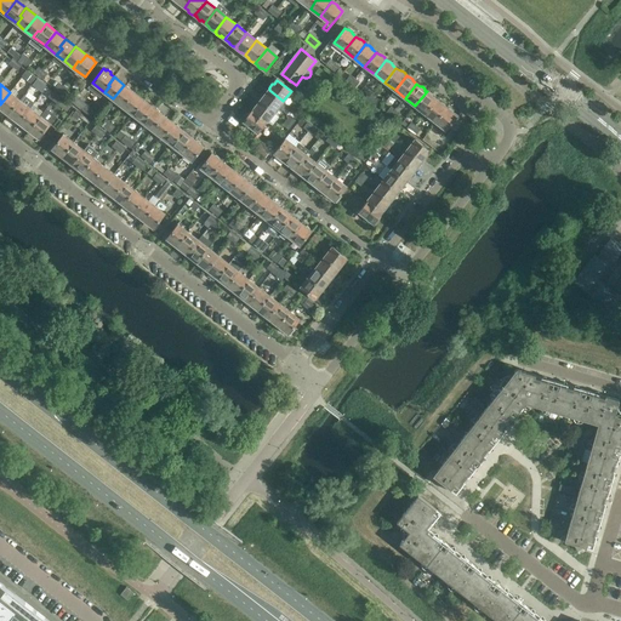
[(127,100),(134,92),(124,85),(113,98),(121,106),(126,98),(127,100)]
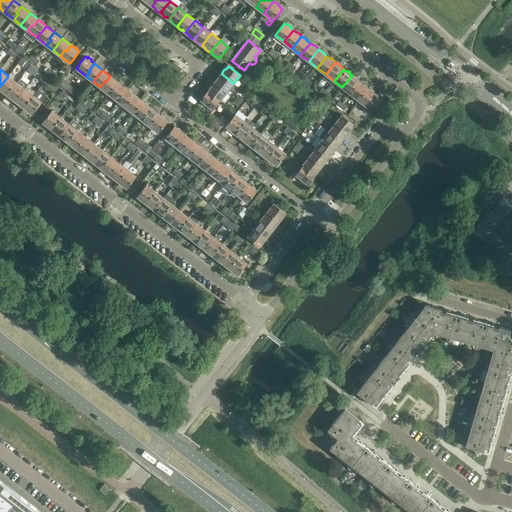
[(233,83),(222,74),(221,75),(219,75),(217,78),(218,79),(215,83),(227,92),(233,83)]
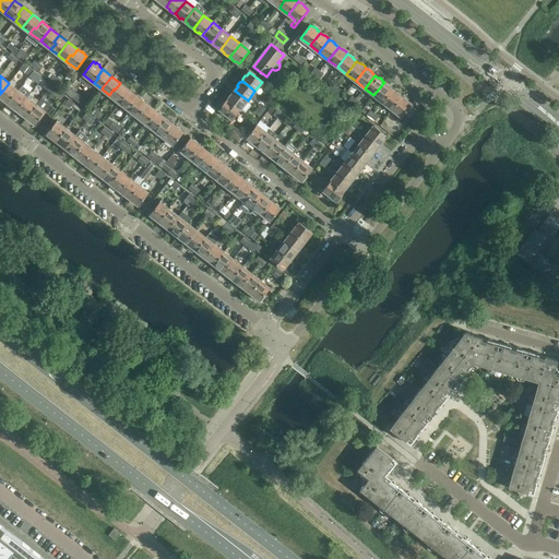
[(383,103),(393,90),(390,86),(390,85),(387,83),(385,83),(384,82),(373,95),(383,103)]
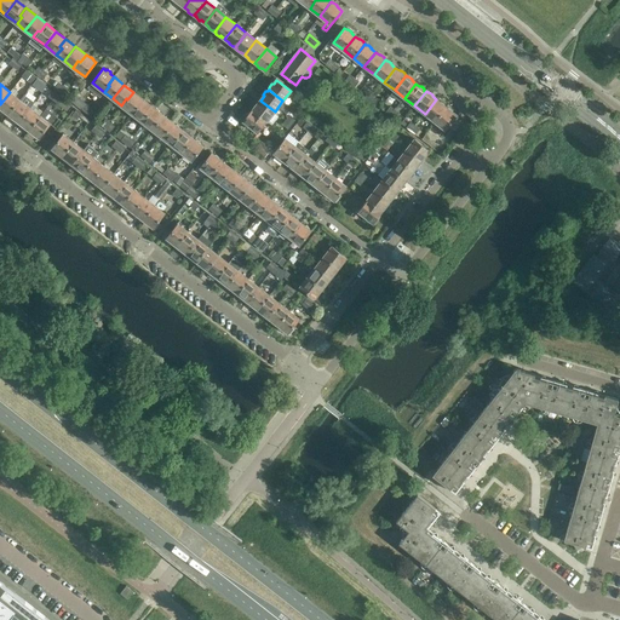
[(0,107),(9,114),(19,101),(10,92),(0,104),(0,107)]
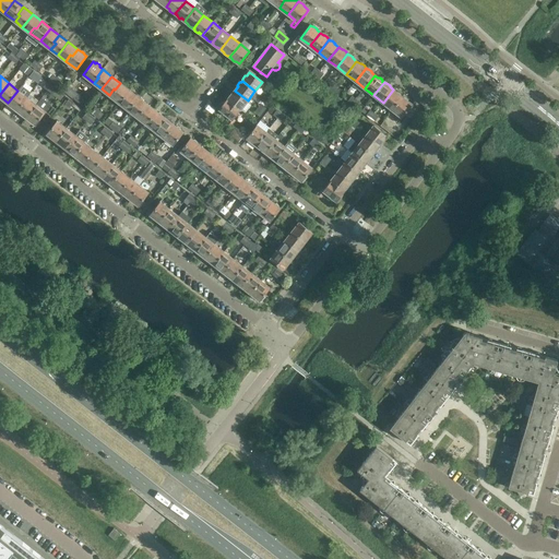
[(119,103),(130,90),(120,83),(115,90),(114,88),(109,95),(119,103)]
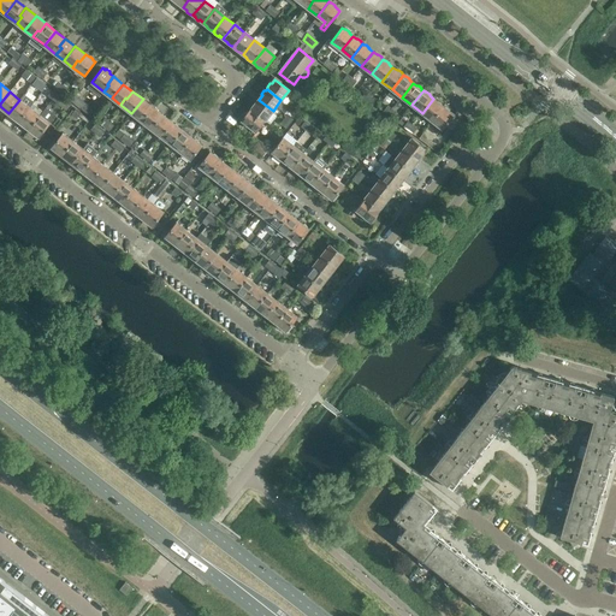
[(147,114),(153,107),(143,99),(131,113),(143,123),(148,116),(147,114)]
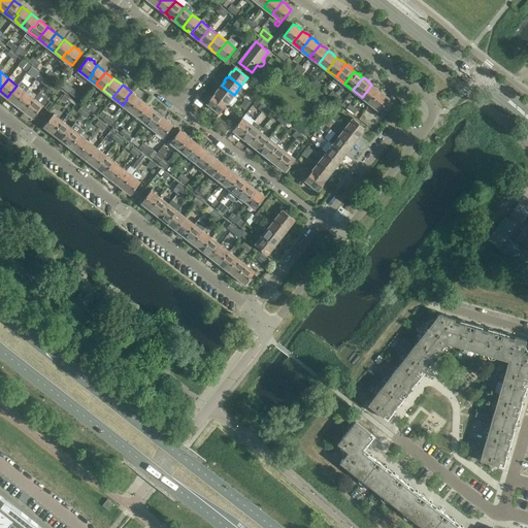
[(370,103),(380,91),(378,91),(378,90),(378,89),(375,87),(374,87),(371,85),(362,97),(370,103)]
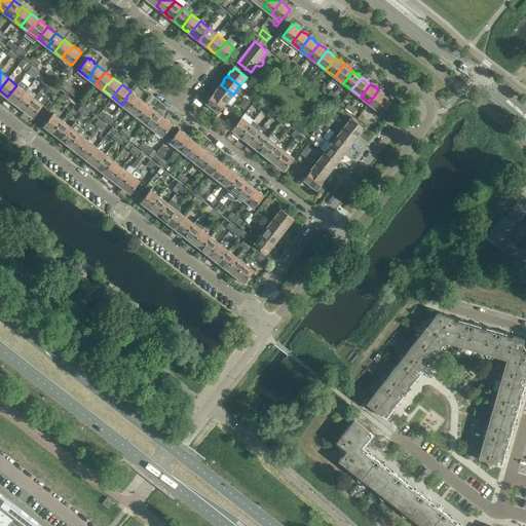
[(16,104),(26,91),(16,85),(7,97),(16,104)]
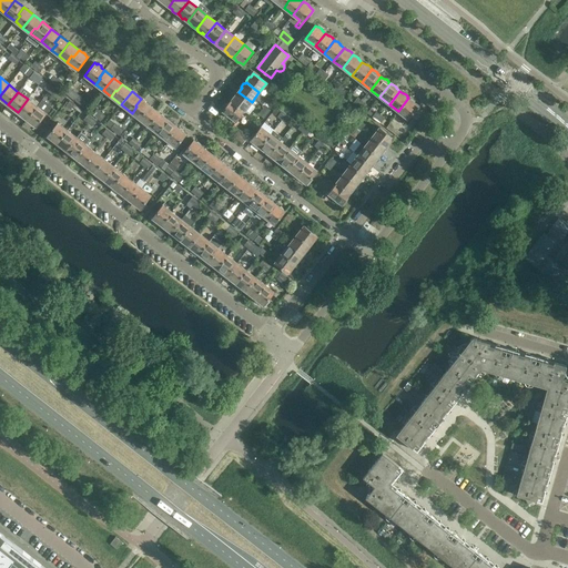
[(239,92),(235,95),(234,95),(232,99),(232,100),(232,101),(231,101),(244,111),(252,102),(239,92)]
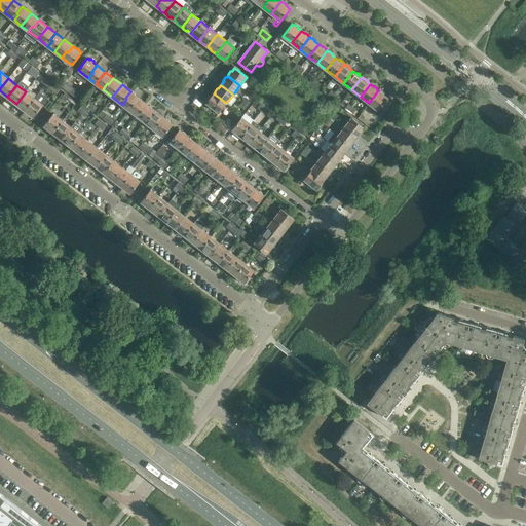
[(378,111),(387,99),(383,95),(383,94),(380,91),(379,91),(378,90),(369,103),(375,108),(371,113),(374,115),(378,110),(378,111)]
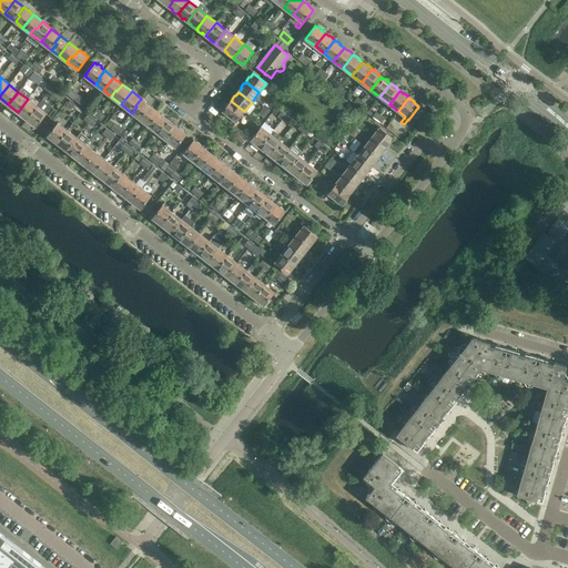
[(27,120),(37,107),(28,99),(18,112),(27,120)]
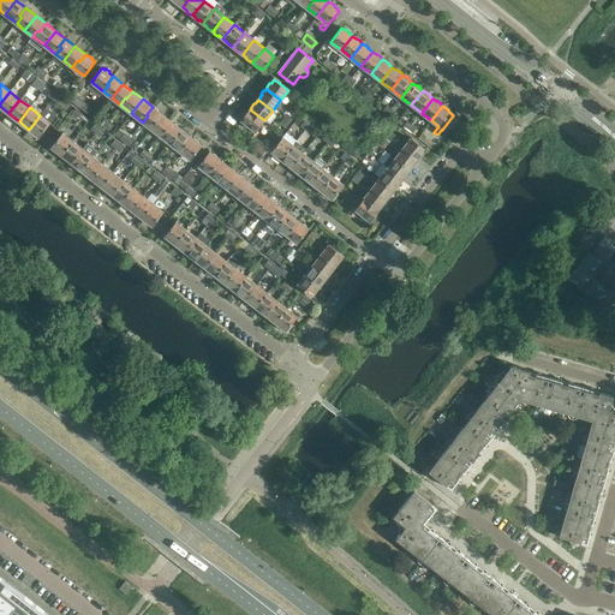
[(151,129),(162,114),(153,107),(147,114),(148,115),(143,123),(151,129)]
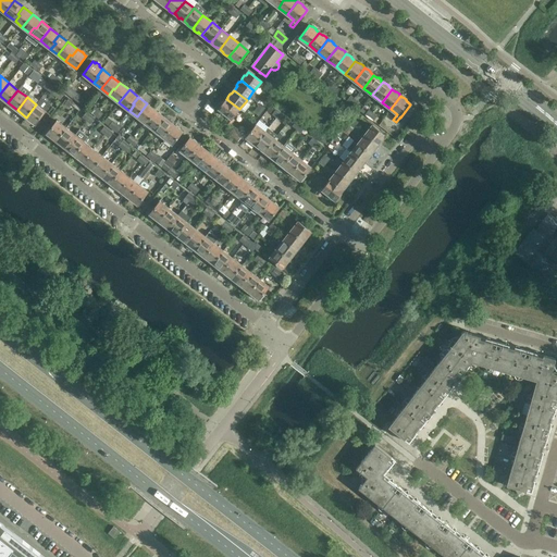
[(226,98),(224,101),(223,101),(220,104),(221,106),(219,109),(230,118),(226,123),(230,125),(234,120),(233,118),(239,109),(226,99),(227,99),(226,98)]
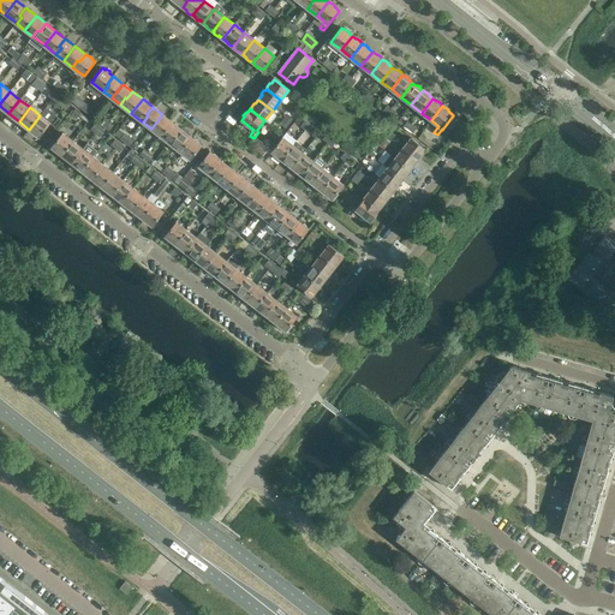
[(166,130),(172,123),(162,114),(151,129),(160,135),(165,129),(166,130)]
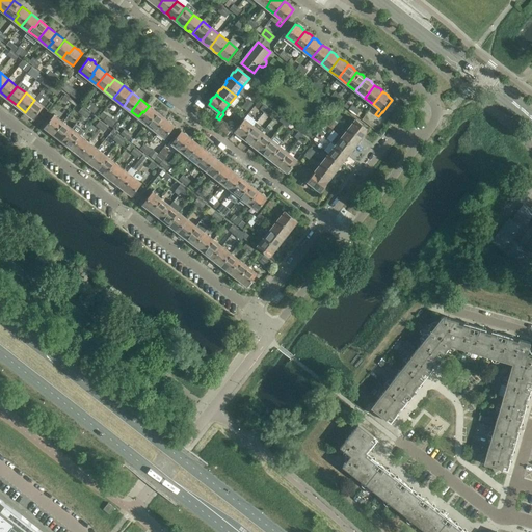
[(34,118),(44,106),(34,100),(25,112),(26,112),(26,114),(29,116),(30,116),(34,118)]
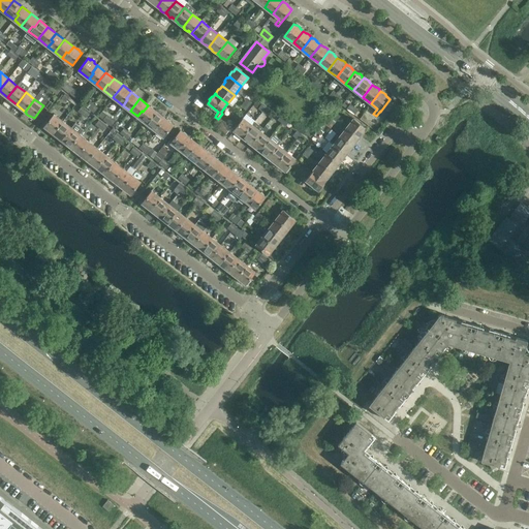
[(147,124),(156,112),(148,105),(143,112),(142,111),(137,116),(147,124)]
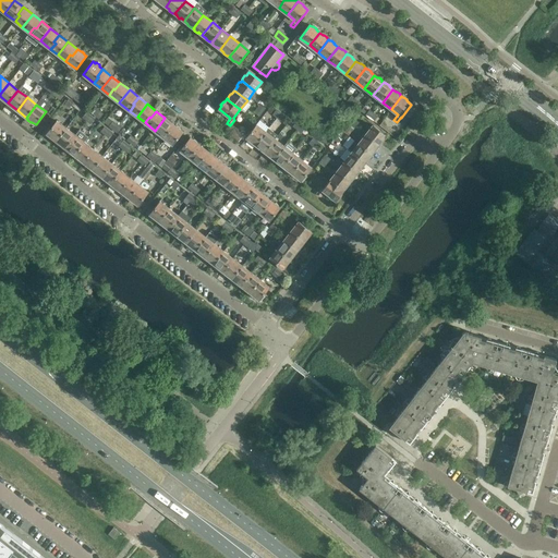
[(168,132),(174,124),(165,118),(155,131),(166,138),(170,133),(168,132)]
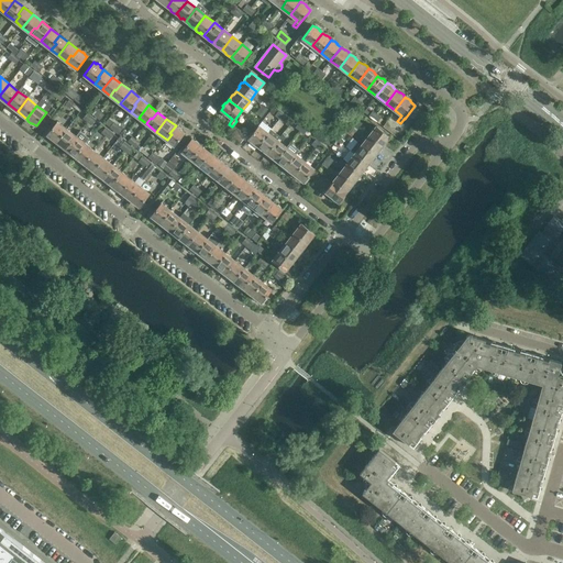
[(57,142),(67,129),(57,122),(47,134),(51,138),(51,139),(54,142),(56,141),(57,142)]
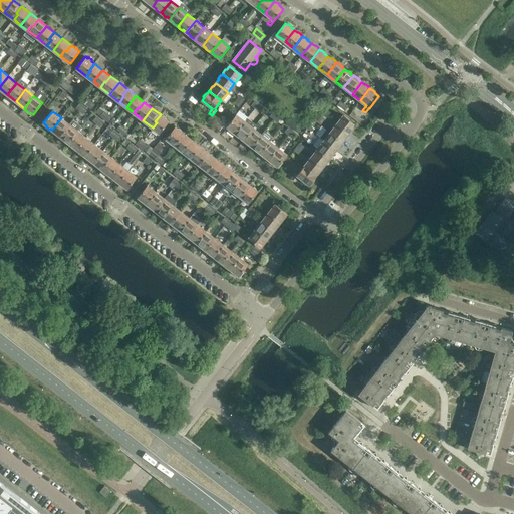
[(160,134),(169,121),(167,119),(167,118),(164,116),(163,116),(161,114),(155,121),(157,122),(153,127),(160,134)]
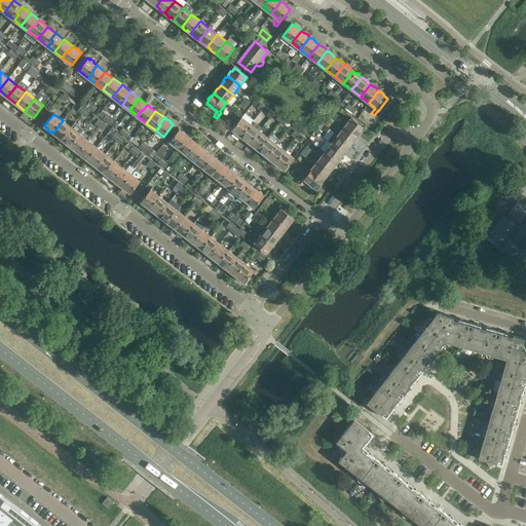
[(241,137),(251,124),(241,117),(232,129),(236,133),(236,134),(238,136),(240,136),(241,137)]
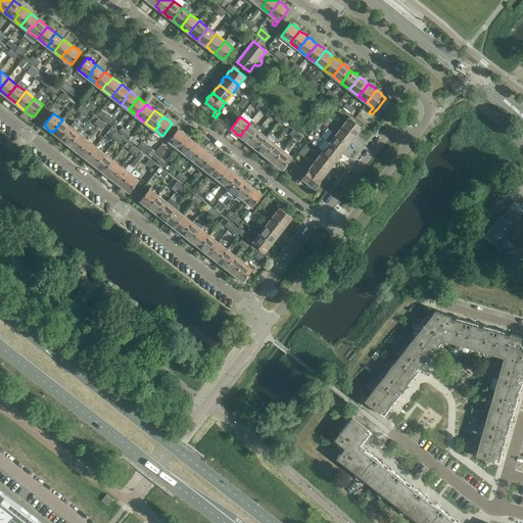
[(362,127),(350,117),(343,126),(355,135),(358,132),(359,132),(362,129),(361,128),(362,127)]
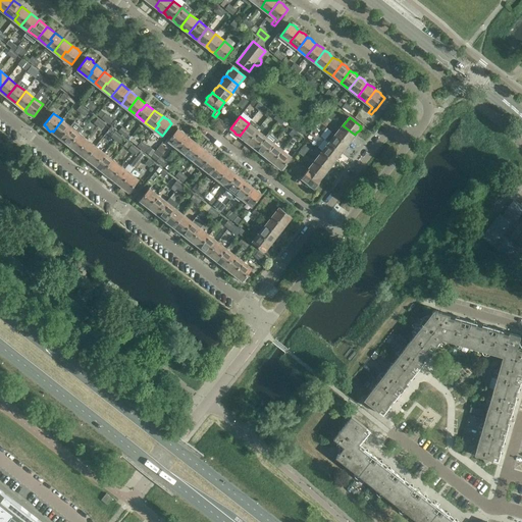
[(61,139),(70,126),(62,119),(53,132),(61,139)]
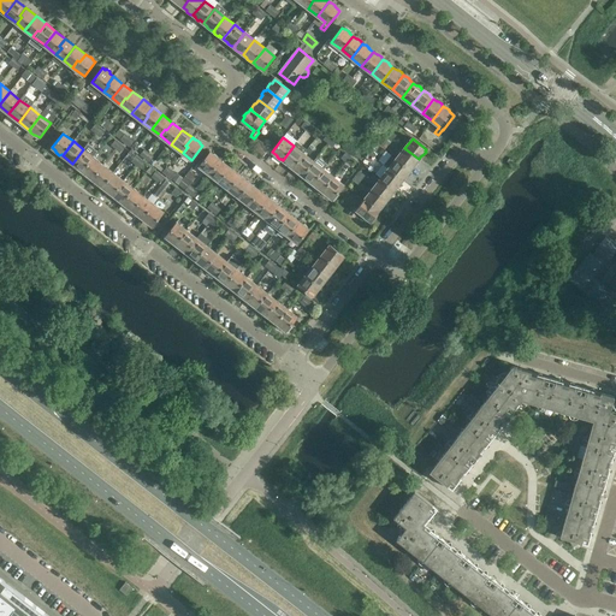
[(292,167),(303,153),(294,146),(283,160),(284,161),(284,163),(288,165),(289,165),(292,167)]
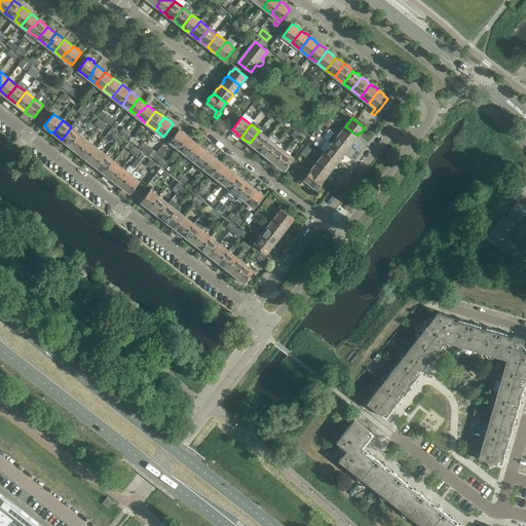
[(358,136),(345,126),(338,136),(350,145),(351,144),(352,144),(354,141),(354,140),(358,136)]
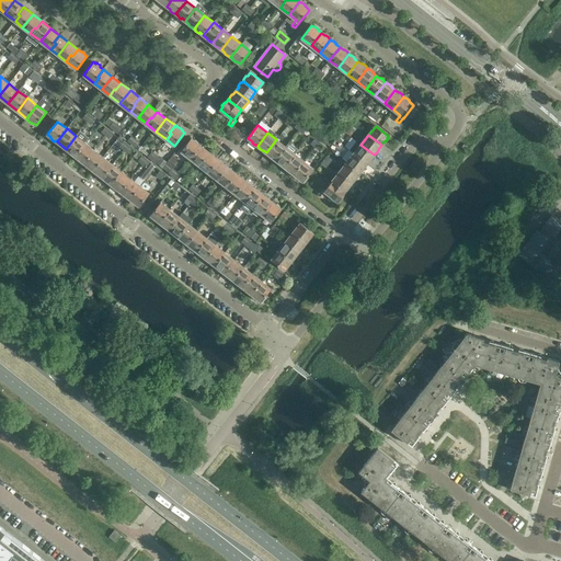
[(75,156),(86,142),(76,136),(66,149),(75,156)]
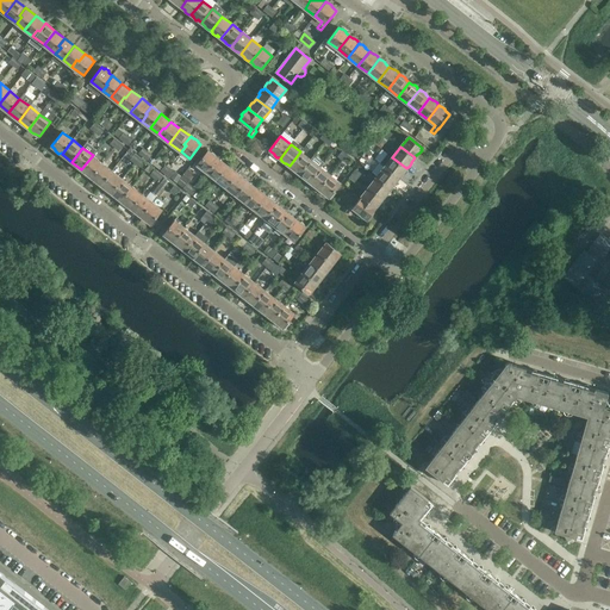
[(212,166),(218,159),(216,156),(216,155),(212,153),(211,153),(207,150),(197,165),(205,172),(210,165),(212,166)]
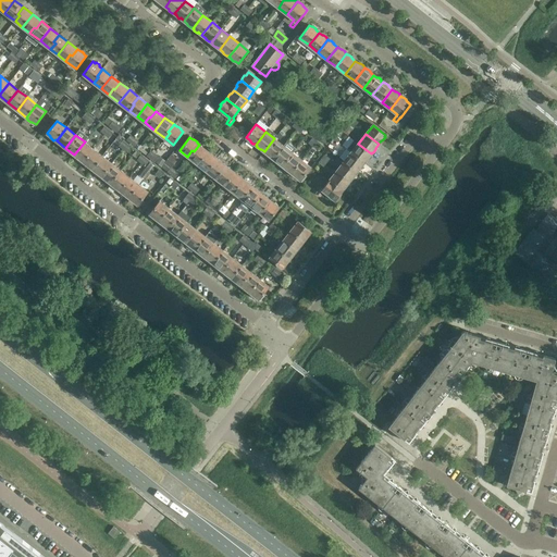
[(273,159),(284,146),(274,138),(264,151),(268,155),(268,156),(271,158),(272,158),(273,159)]
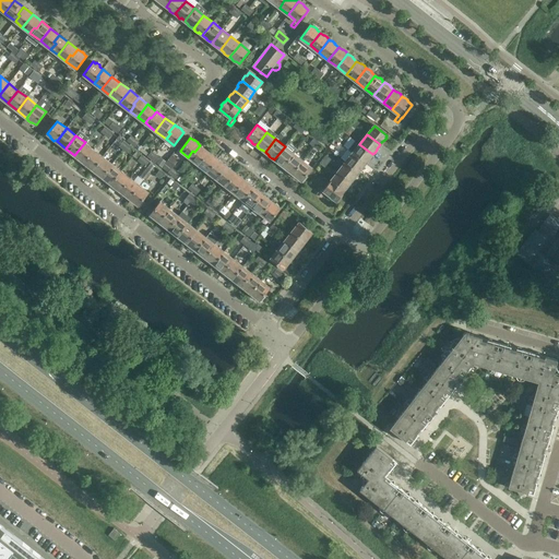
[(84,163),(94,150),(85,142),(74,155),(84,163)]
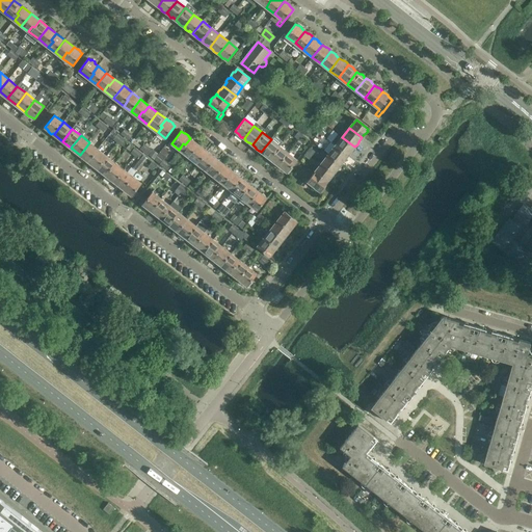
[(354,147),(342,137),(336,145),(348,155),(350,152),(351,152),(354,149),(353,148),(354,147)]
